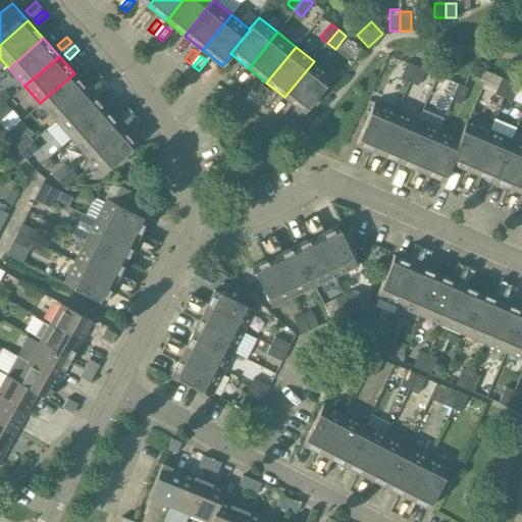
[(332,76),(314,61),(284,97),(303,112),(332,76)]
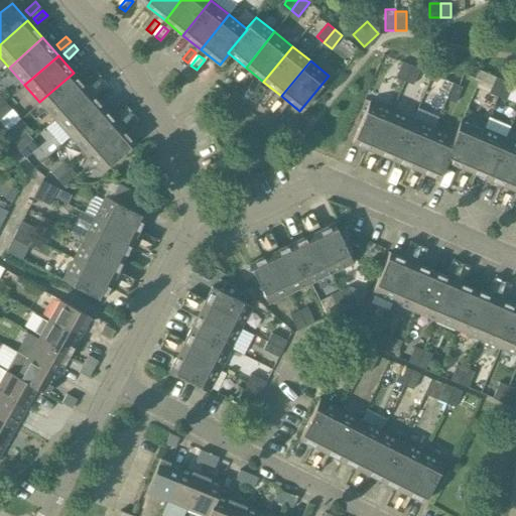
[(404,81),(411,65),(402,60),(395,77),(404,81)]
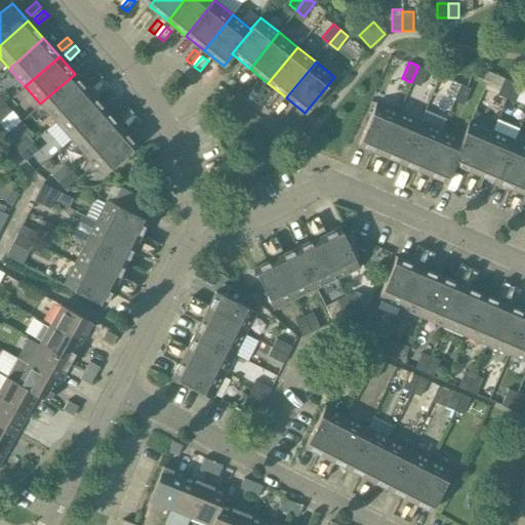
[(418,66),(411,82),(420,85),(427,70),(418,66)]
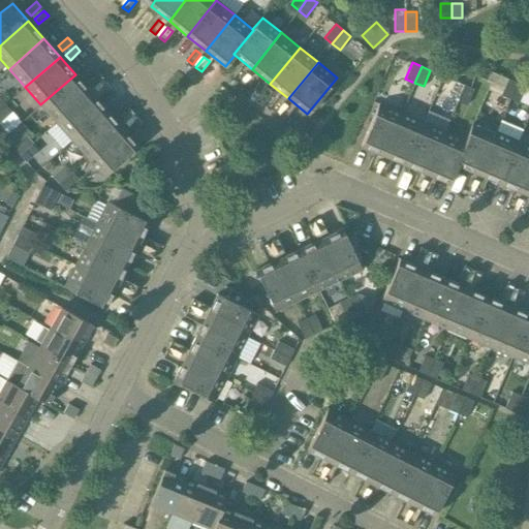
[(246,72),(241,67),(232,78),(238,83),(246,72)]
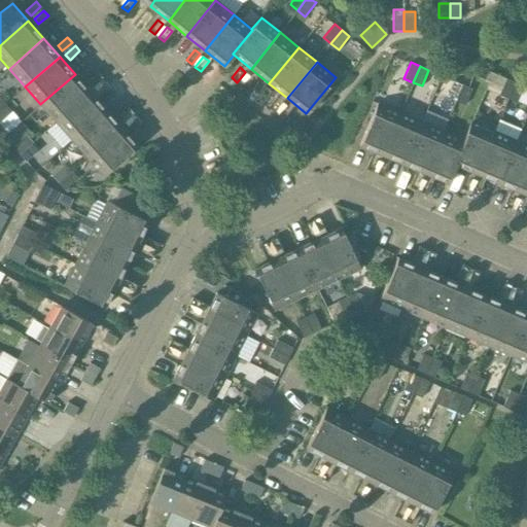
[(103,77),(99,72),(89,81),(94,86),(103,77)]
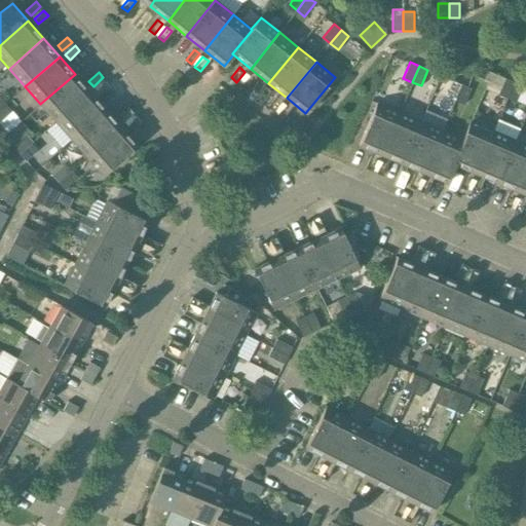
[(489,72),(484,86),(497,91),(502,77),(489,72)]
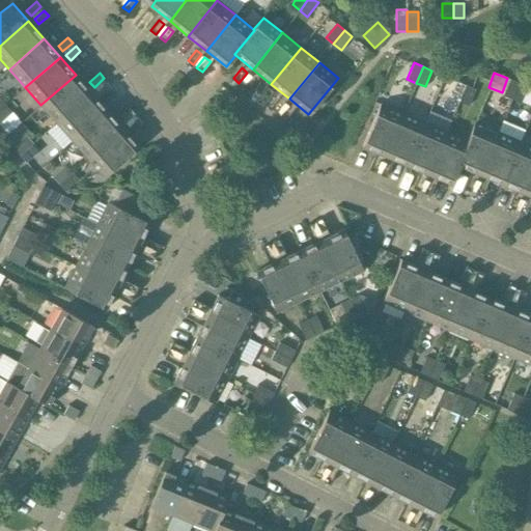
[(40,105),(56,123),(91,92),(76,75),(40,105)]
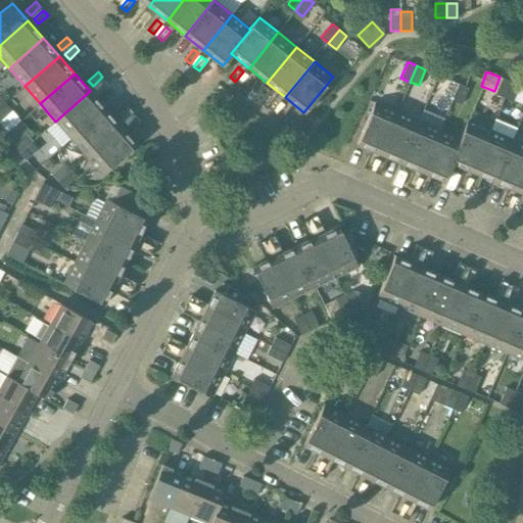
[(252,79),(247,74),(239,84),(244,89),(252,79)]
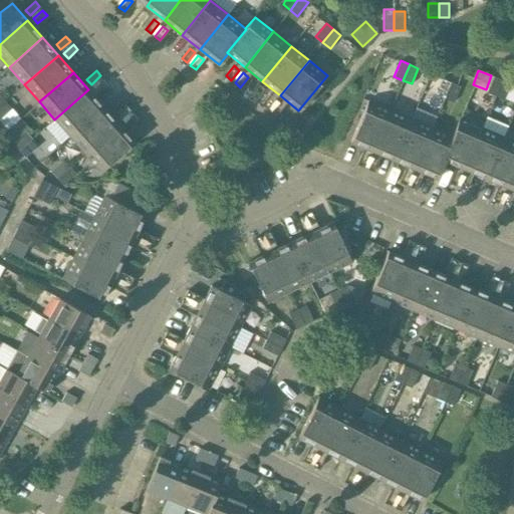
[(487,91),(496,95),(502,79),(494,76),(487,91)]
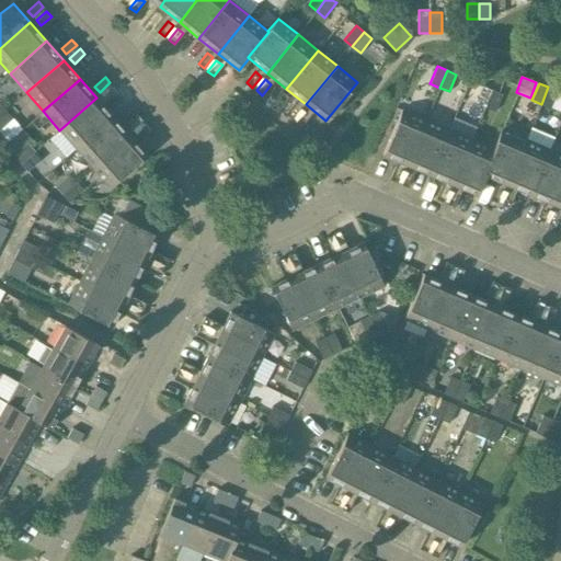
[(118,92),(113,86),(103,95),(107,101),(118,92)]
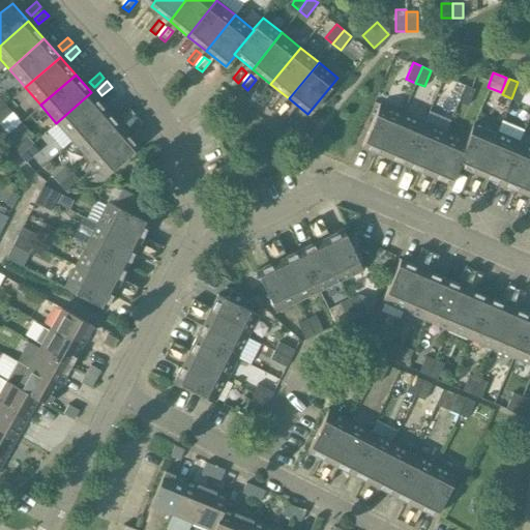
[(449,97),(459,100),(466,85),(457,81),(449,97)]
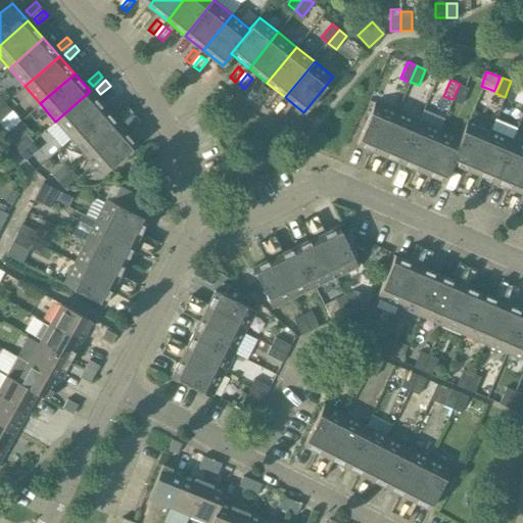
[(520,85),(511,81),(505,97),(513,101),(520,85)]
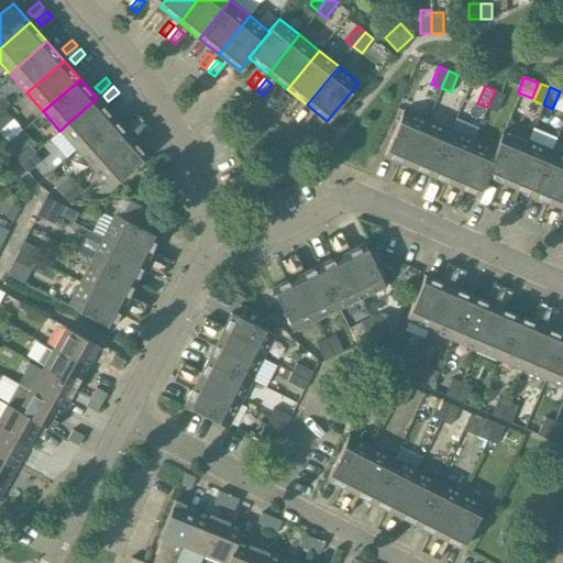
[(504,95),(495,90),(487,107),(496,111),(504,95)]
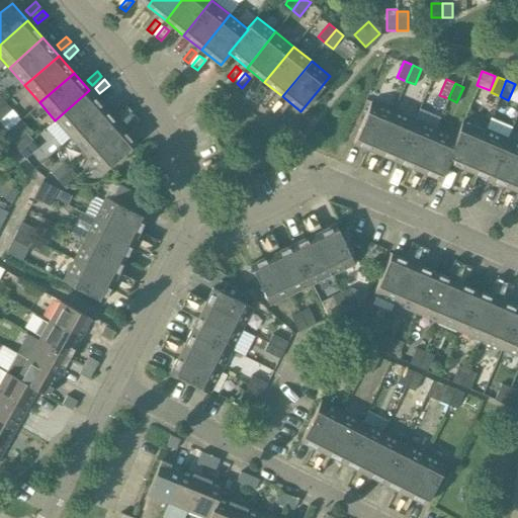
[(55,120),(71,138),(104,107),(89,90),(55,120)]
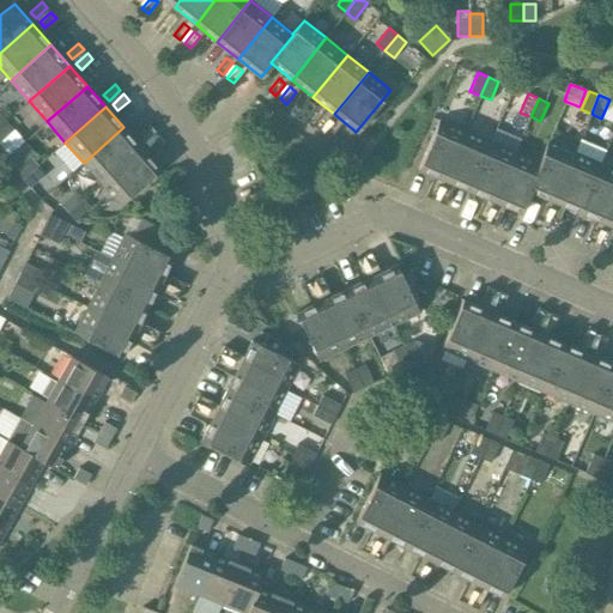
[(328,117),(322,113),(313,125),(319,129),(328,117)]
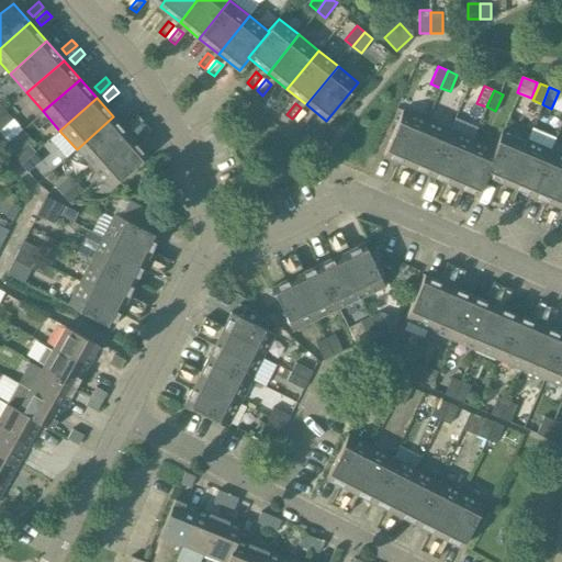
[(0,128),(13,117),(6,110),(0,115),(0,128)]
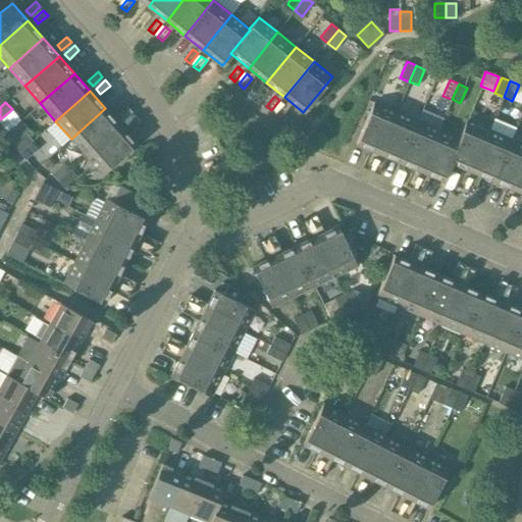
[(356,143),(378,152),(396,111),(373,102),(356,143)]
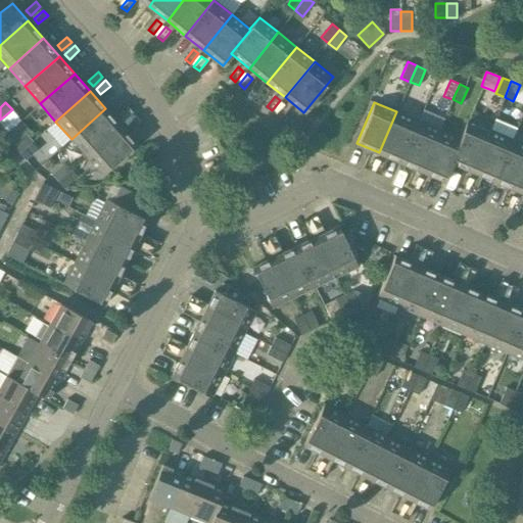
[(289,107),(283,103),(275,113),(281,117),(289,107)]
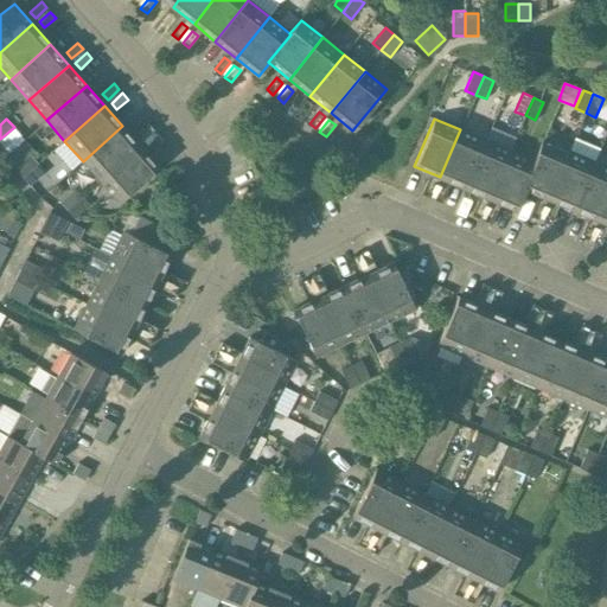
[(155,131),(149,125),(139,134),(144,140),(155,131)]
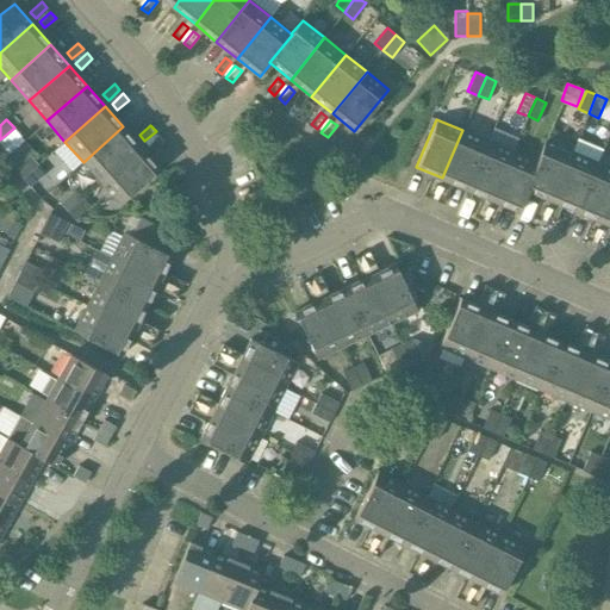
[(83,162),(101,182),(141,147),(123,126),(83,162)]
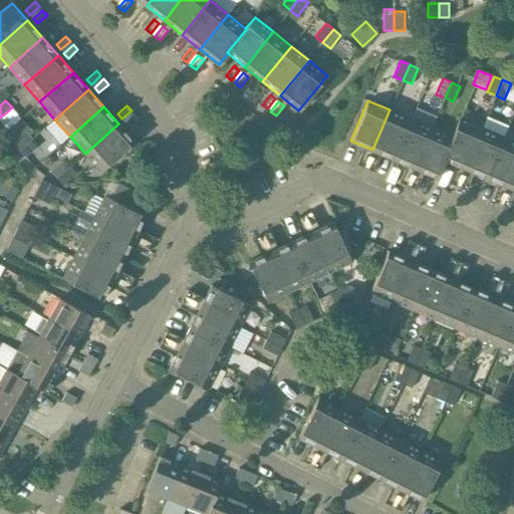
[(394,159),(411,118),(390,109),(372,150),(394,159)]
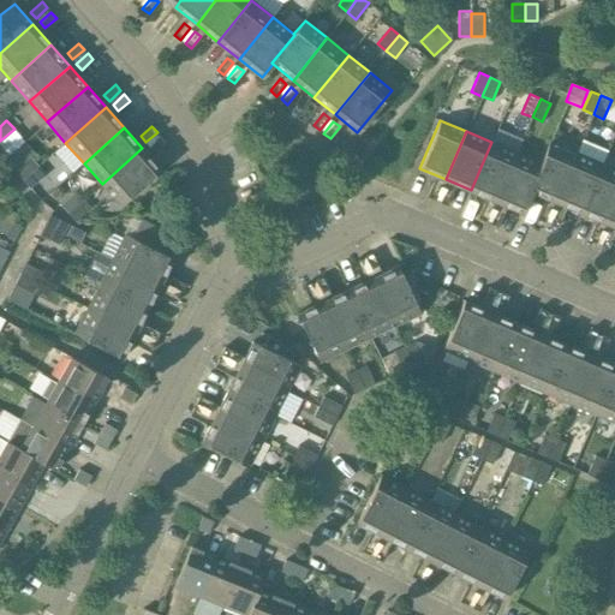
[(166,142),(161,136),(149,145),(155,151),(166,142)]
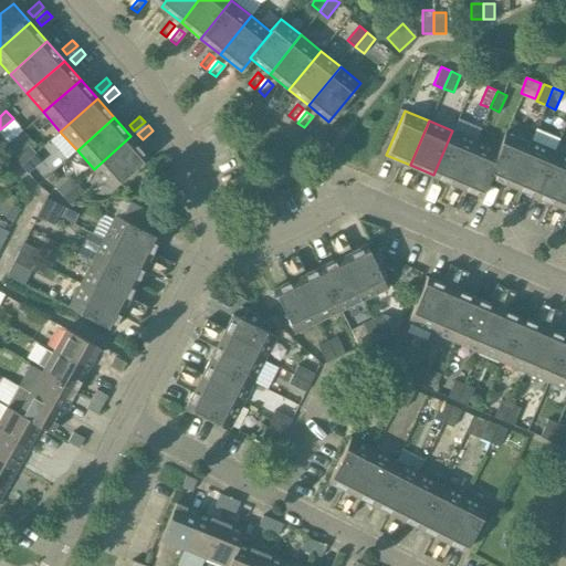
[(512,186),(531,140),(506,129),(498,150),(499,150),(489,176),(490,176),(512,186)]
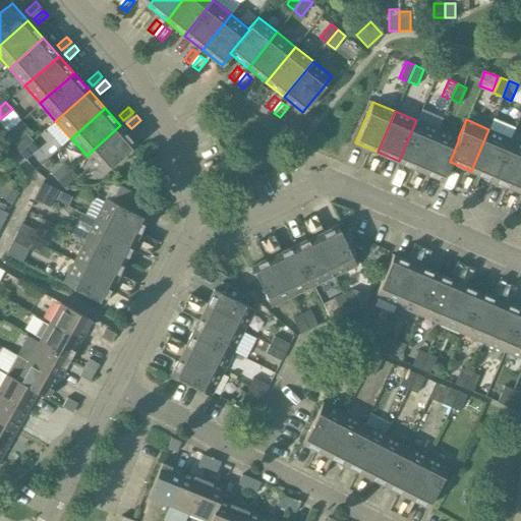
[(420,170),(438,129),(416,120),(399,161),(420,170)]
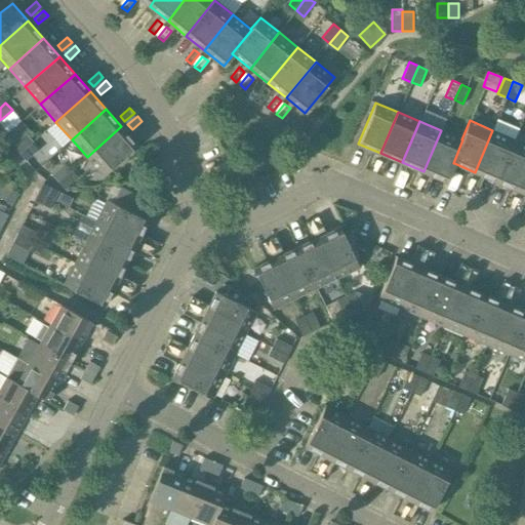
[(137,145),(121,126),(87,157),(103,175),(137,145)]
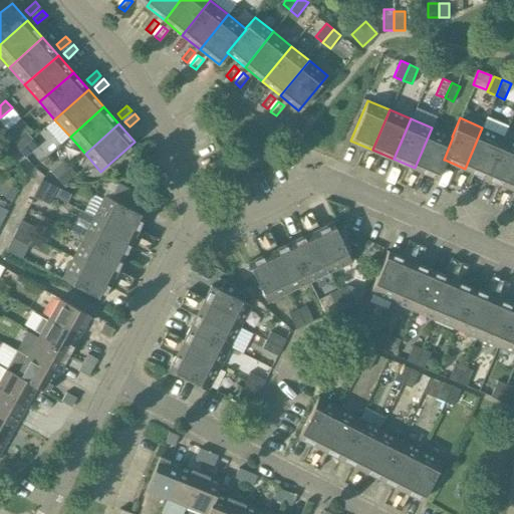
[(453,137),(452,137),(432,127),(415,168),(438,178),(445,160),(444,160),(453,137)]
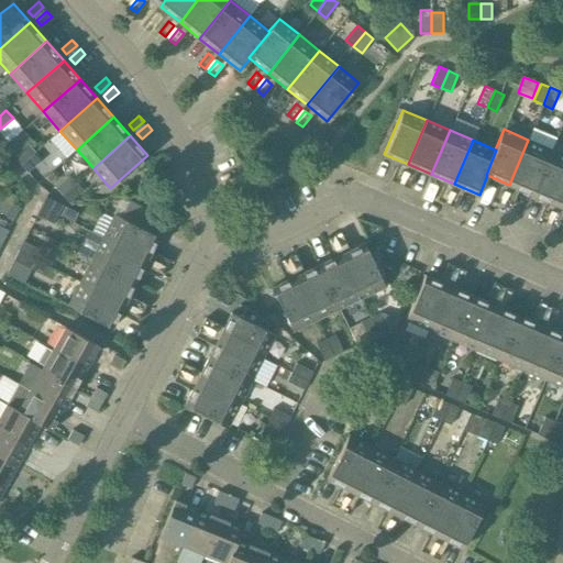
[(551,148),(528,140),(509,185),(518,188),(532,195),(551,148)]
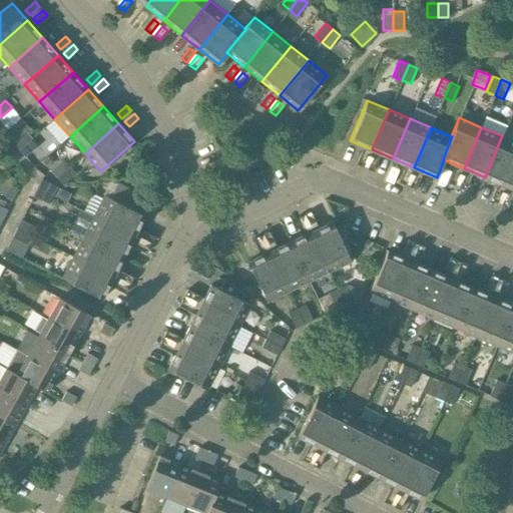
[(13,142),(19,149),(32,138),(26,131),(13,142)]
